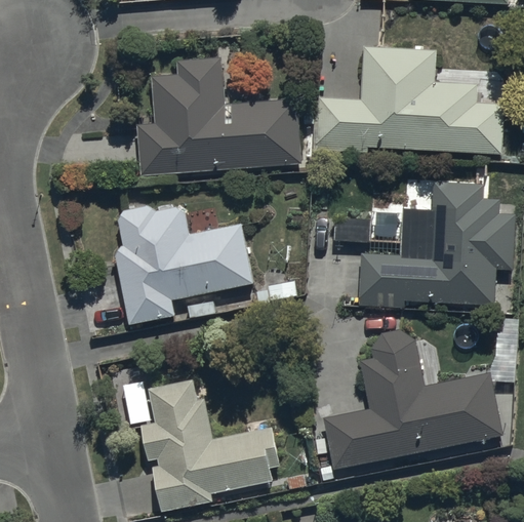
[(367,152),(367,147),(499,154),(502,107),(477,106),(478,83),(435,81),(437,51),(364,46),(361,99),(305,96),(303,126),(313,126),(311,149),(367,152)]
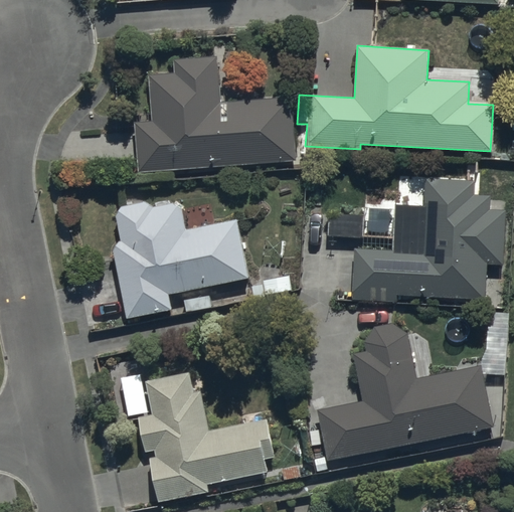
[(207,56),(134,63),(141,169),(300,160),(290,95),(207,101),(207,56)]
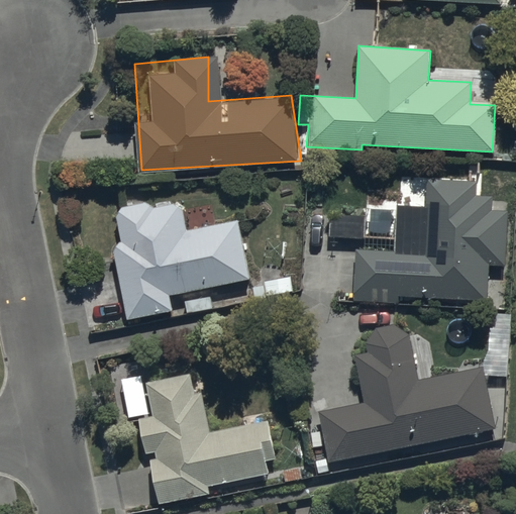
[(397,180),(397,203),(381,203),(381,209),(362,208),(360,218),(331,217),(330,238),(363,239),(363,249),(353,249),(351,303),(398,305),(398,297),(487,301),(488,267),(504,267),(506,212),(493,211),(494,198),(475,197),(476,183),(397,180)]
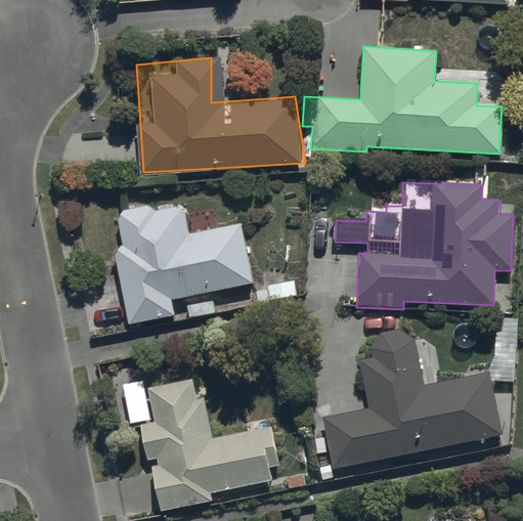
[(124,250),(112,252),(128,327),(174,316),(171,301),(253,283),(240,223),(189,234),(183,206),(154,212),(151,204),(116,211),(124,250)]
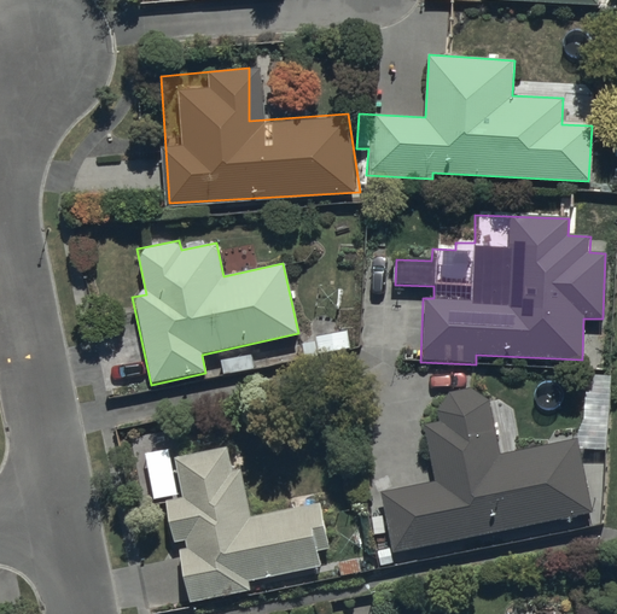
[(348,331),(314,337),(316,355),(351,349),(348,331)]
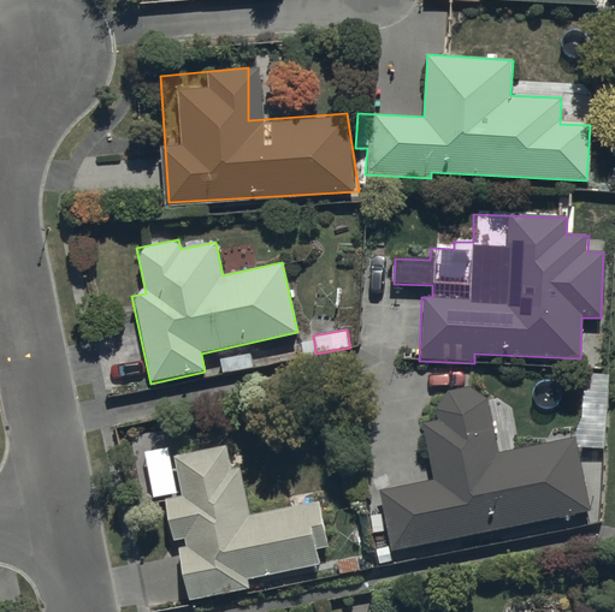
[(370,516),(373,540),(390,536),(392,550),(589,510),(574,437),(500,452),(489,399),(469,387),(448,391),(435,406),(437,420),(420,423),(431,477),(378,488),(384,514),(370,516)]
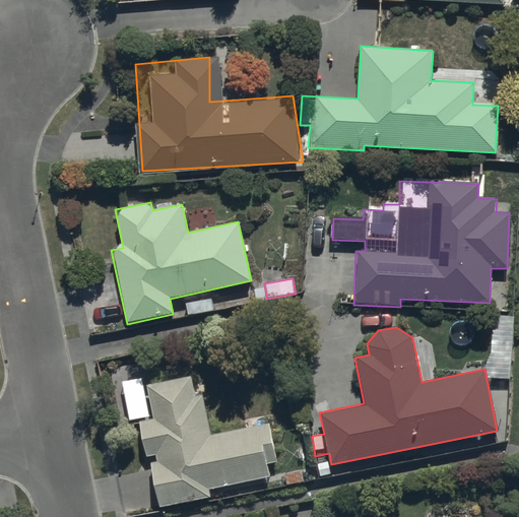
[(267,422),(209,433),(202,394),(194,396),(191,377),(144,385),(147,399),(126,403),(131,428),(138,427),(146,472),(117,477),(124,513),(210,497),(208,488),(269,476),(266,464),(274,462),(267,422)]
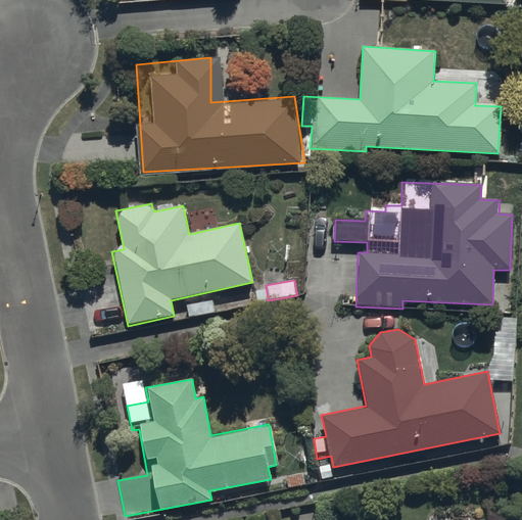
All buildings are outlined.
